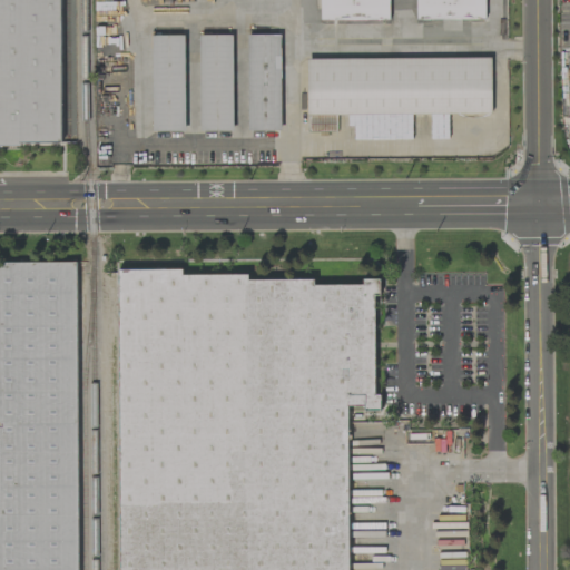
[(0,0),(0,144),(61,145),(60,0),(0,0)]
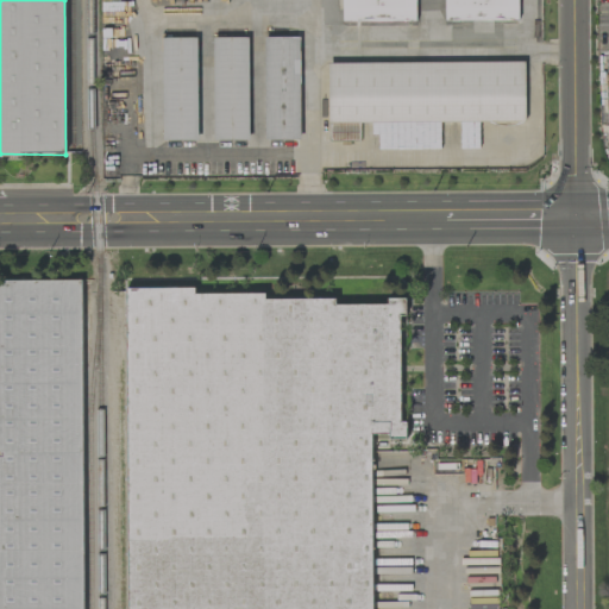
[(341,0),(343,23),(416,22),(415,0),(341,0)]
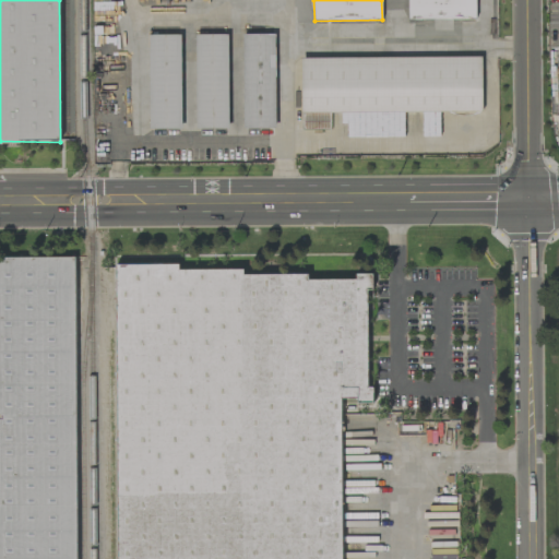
[(475,20),(475,0),(407,0),(408,20),(475,20)]
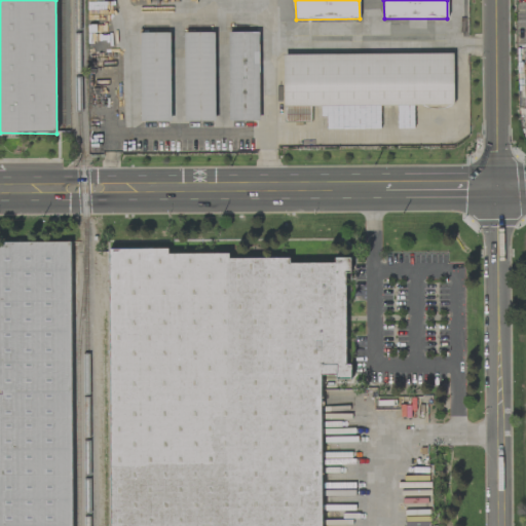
[(214,32),(184,33),(185,121),(215,121),(214,32)]
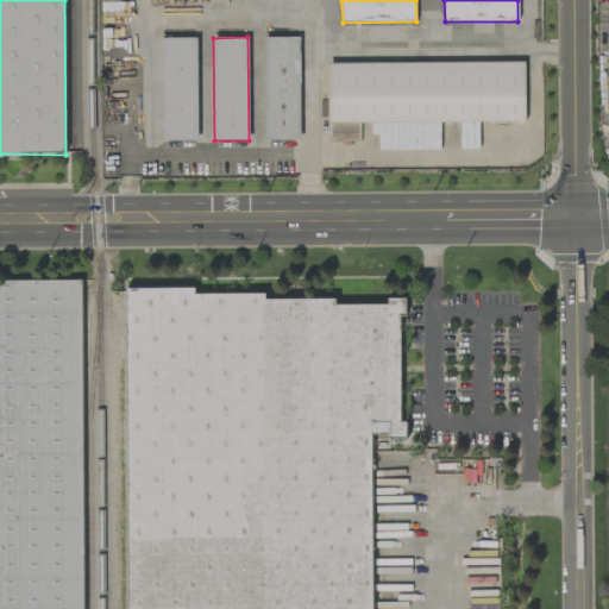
[(301,140),(299,37),(263,38),(265,140),(301,140)]
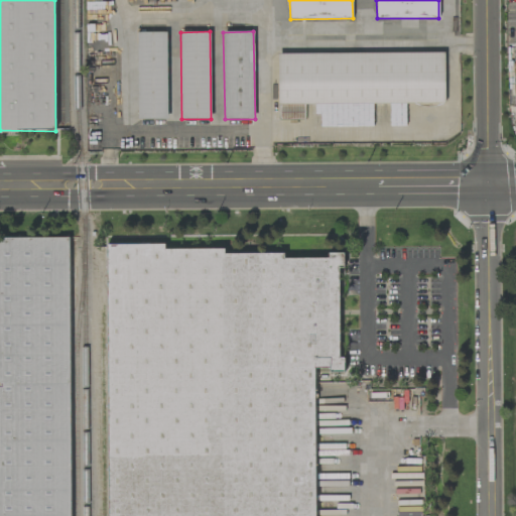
[(166,32),(137,32),(137,119),(167,119),(166,32)]
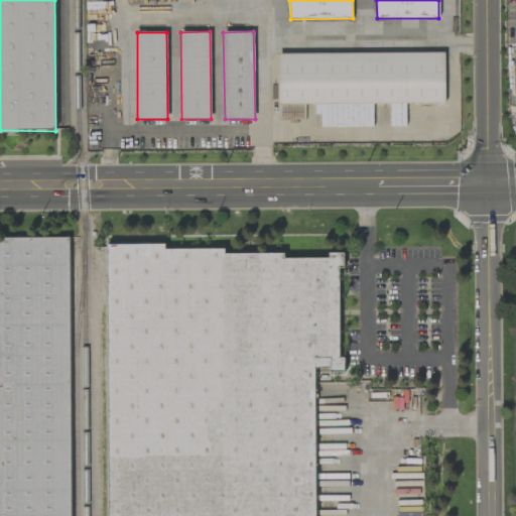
[(444,103),(443,52),(277,53),(278,120),(303,120),(303,105),(314,104),(314,112),(320,112),(320,125),(348,125),(347,104),(444,103)]
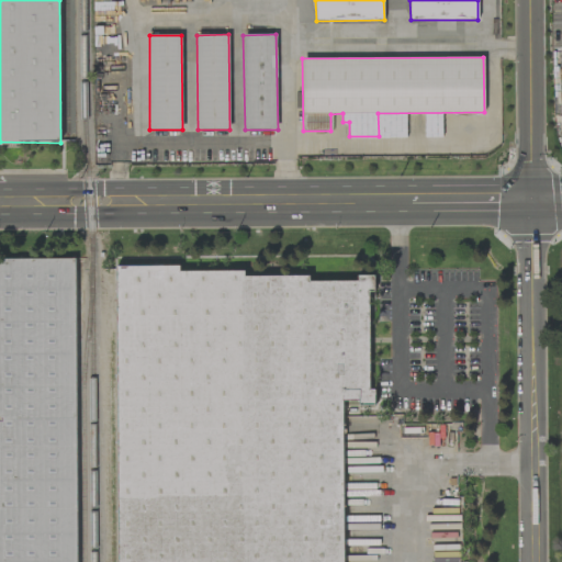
[(0,561),(76,561),(75,258),(0,258),(0,561)]
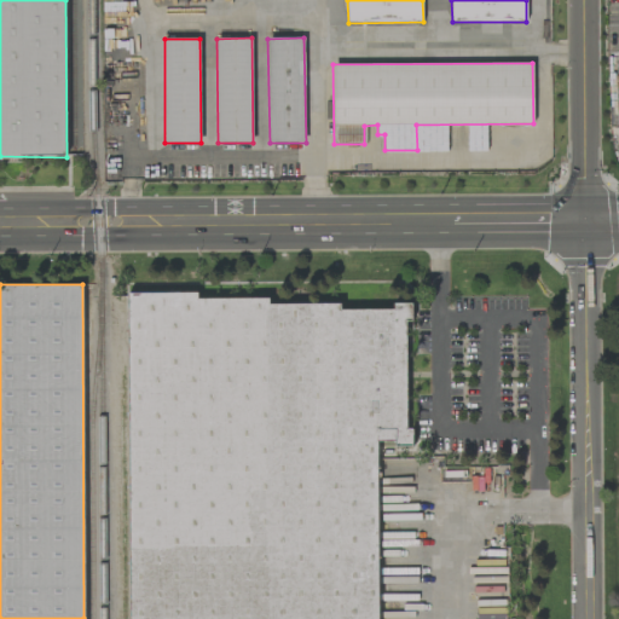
[(129,618),(379,618),(381,440),(394,441),(394,446),(412,446),(412,429),(405,429),(406,320),(411,320),(411,304),(393,304),(393,310),(340,310),(340,305),(268,304),(268,299),(197,299),(197,293),(132,293),(129,618)]
